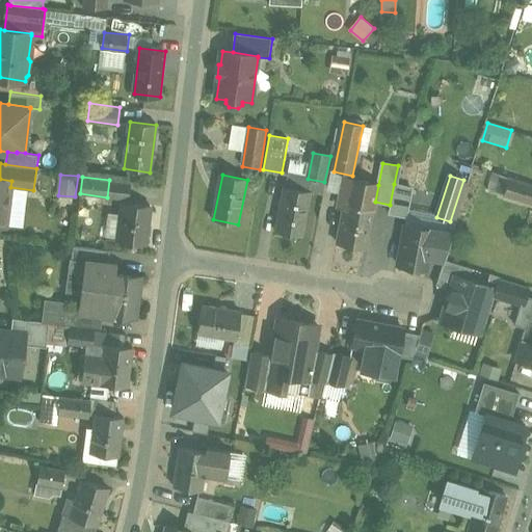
[(0,179),(0,224),(6,225),(10,187),(11,181),(0,179)]
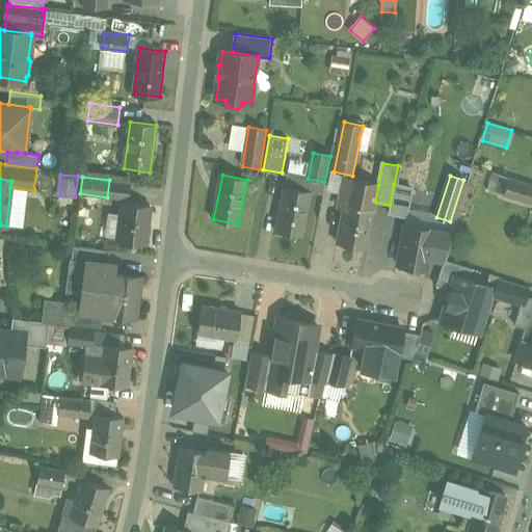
[(378,185),(351,180),(350,181),(345,180),(339,206),(345,207),(338,244),(366,249),(375,202),(378,185)]
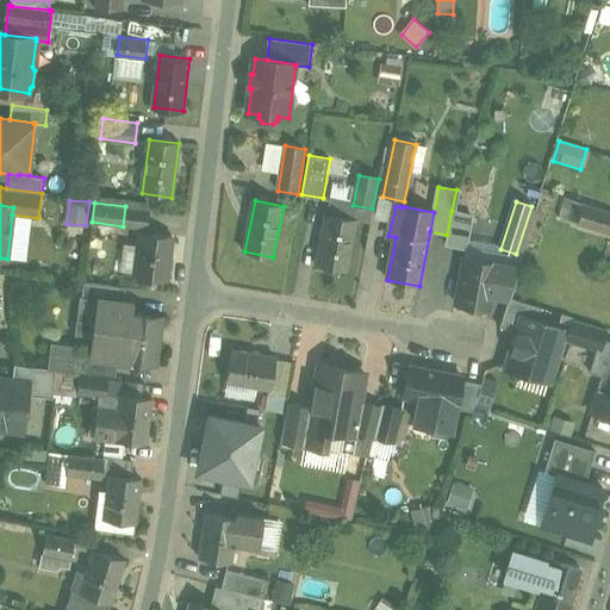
[(609,215),(586,207),(580,226),(609,236),(609,215)]
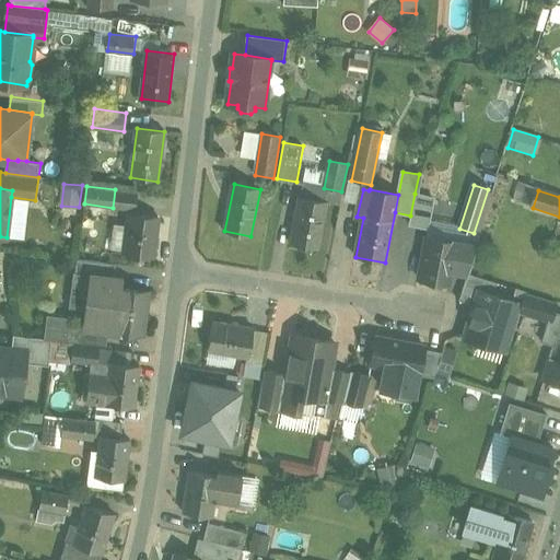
[(409,224),(428,229),(434,197),(415,194),(410,216),(409,224)]
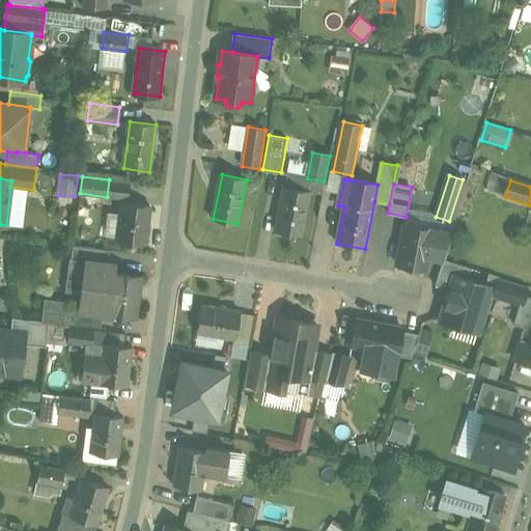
[(310,192),(285,187),(277,231),(302,236),(310,192)]
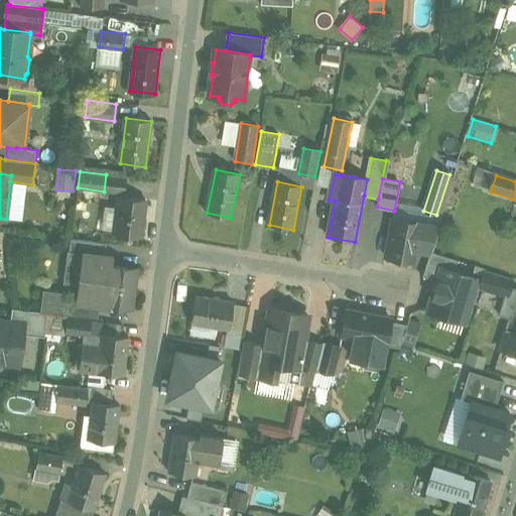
[(146,200),(120,196),(115,234),(142,238),(146,200)]
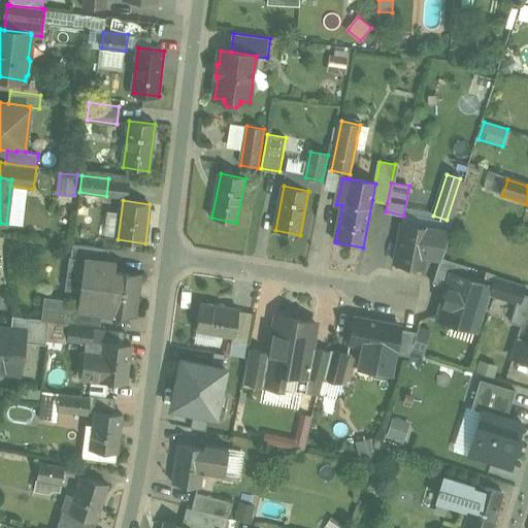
[(447,220),(433,216),(429,229),(430,229),(426,254),(441,257),(453,222),(447,220)]
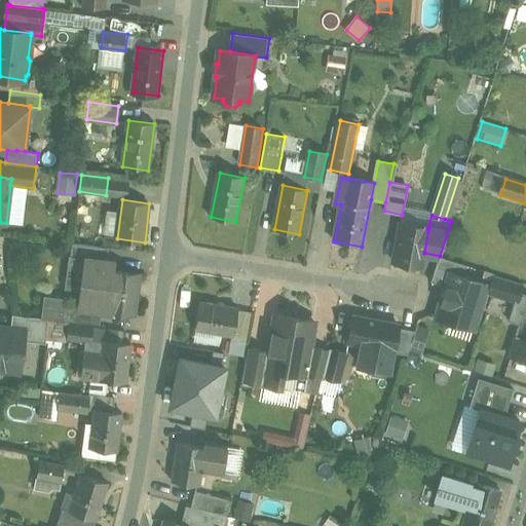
[(427,228),(402,224),(395,262),(421,267),(424,253),(428,228),(427,228)]
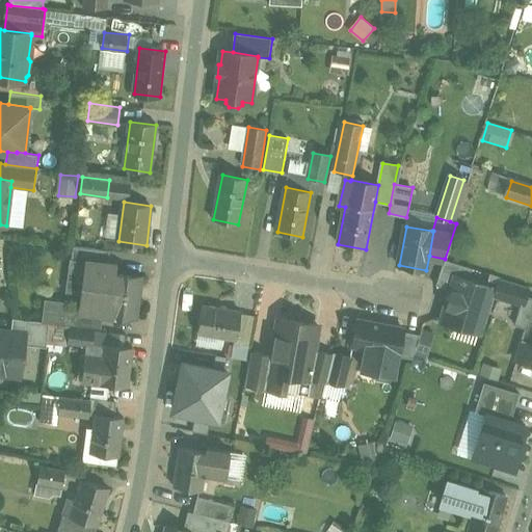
[(107,250),(74,246),(72,259),(85,261),(86,260),(105,262),(107,250)]
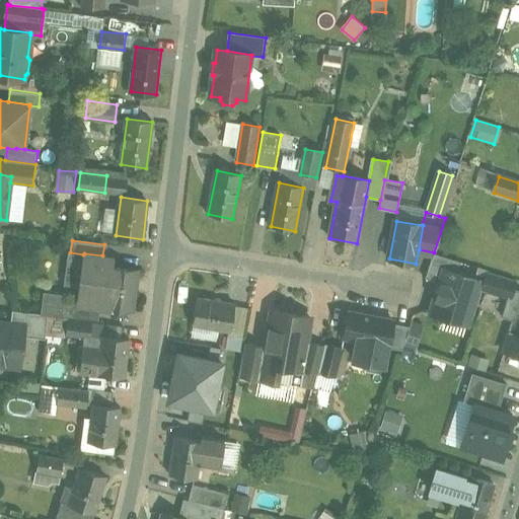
[(102,255),(84,253),(83,254),(78,299),(78,302),(101,305),(135,309),(140,269),(114,266),(115,257),(102,255)]
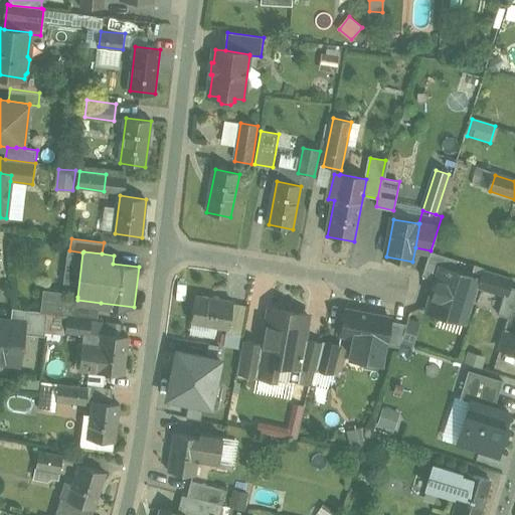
[(458,260),(431,251),(422,277),(439,282),(443,269),(454,272),(458,260)]
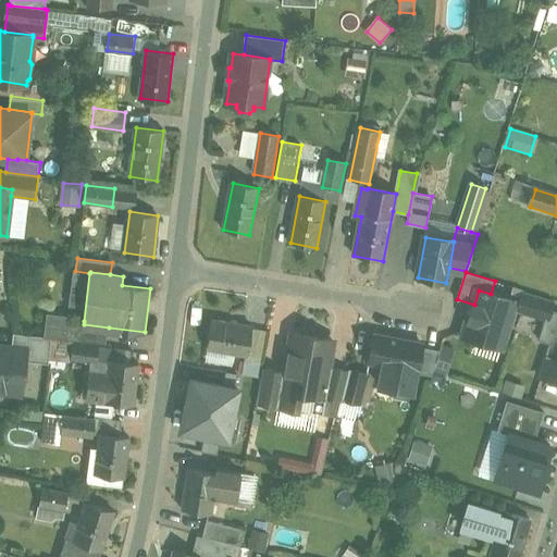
[(491,294),(479,291),(474,305),(465,336),(502,348),(516,301),(491,294)]
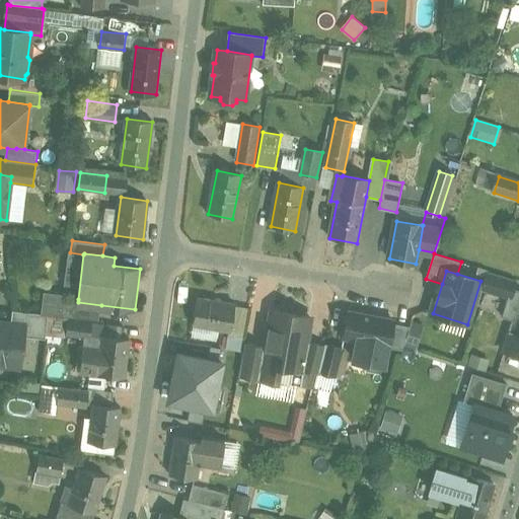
[(498,276),(488,273),(483,290),(493,294),(498,276)]
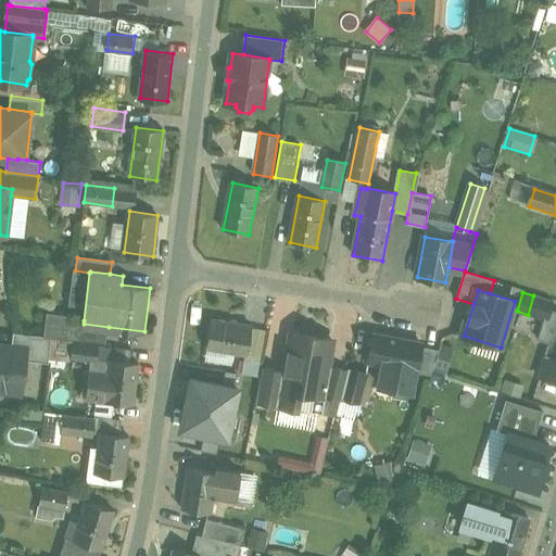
[(554,302),(533,295),(528,315),(545,320),(548,320),(552,310),(554,302)]
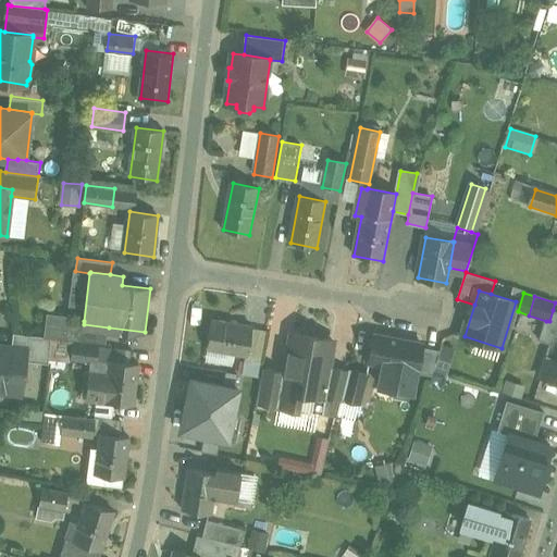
[(556,311),(553,310),(549,321),(546,321),(540,341),(551,343),(541,375),(556,380),(556,311)]
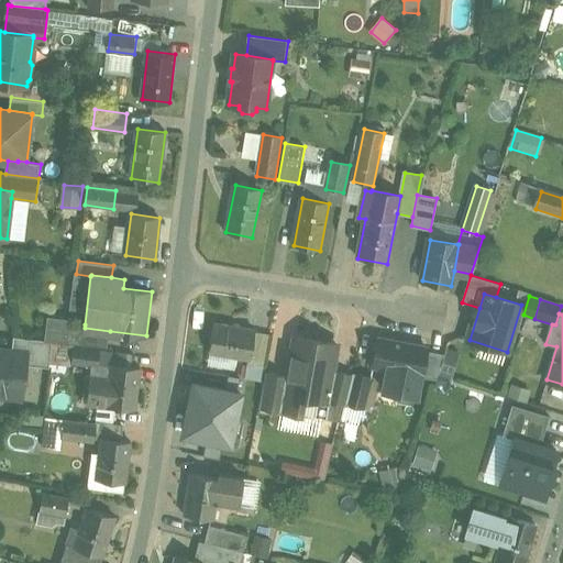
[(68,343),(72,320),(47,318),(45,341),(53,342),(68,343)]
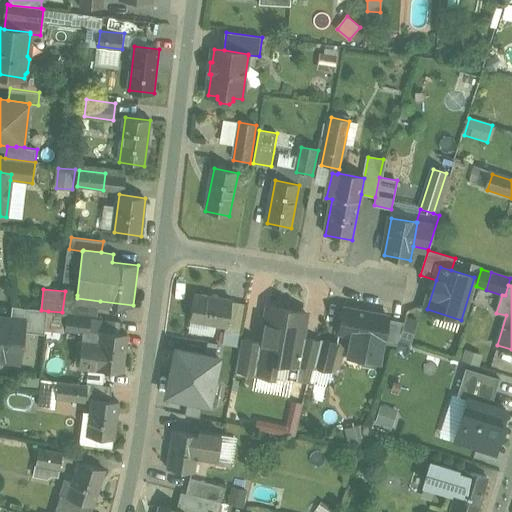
[(100,301),(77,298),(77,295),(67,293),(64,312),(98,316),(100,301)]
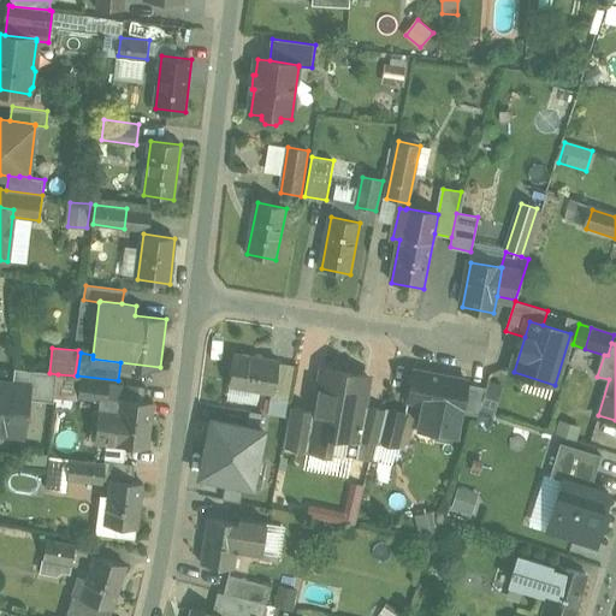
[(280,362),(236,354),(230,385),(274,394),(280,362)]
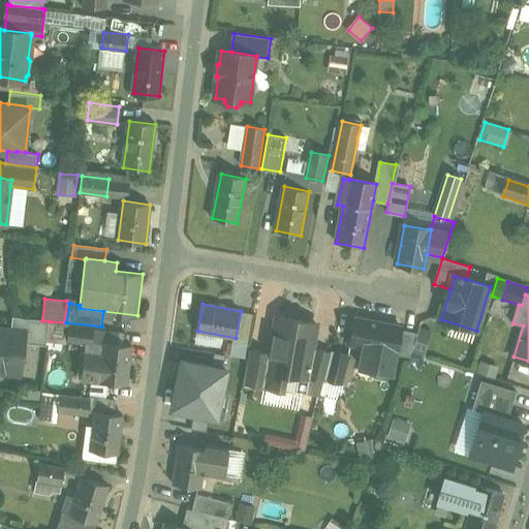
[(42,320),(13,316),(11,332),(25,334),(24,343),(47,346),(50,321),(42,320)]
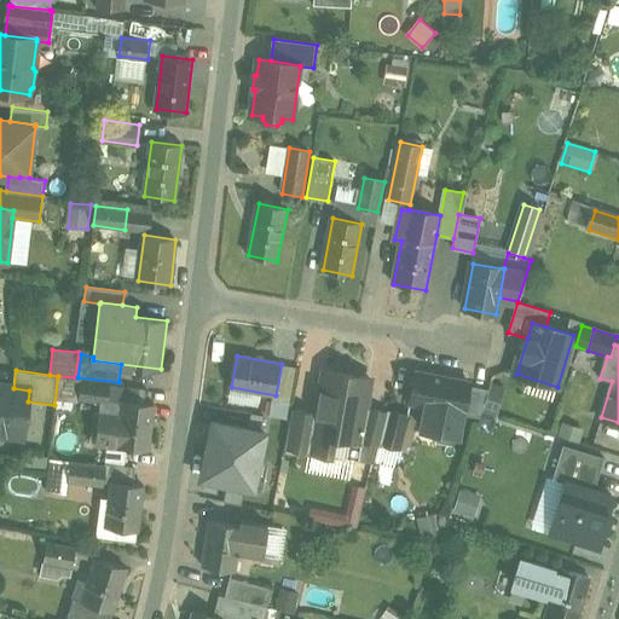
[(370,379),(325,371),(318,415),(311,414),(304,451),(359,462),(371,411),(365,410),(370,379)]
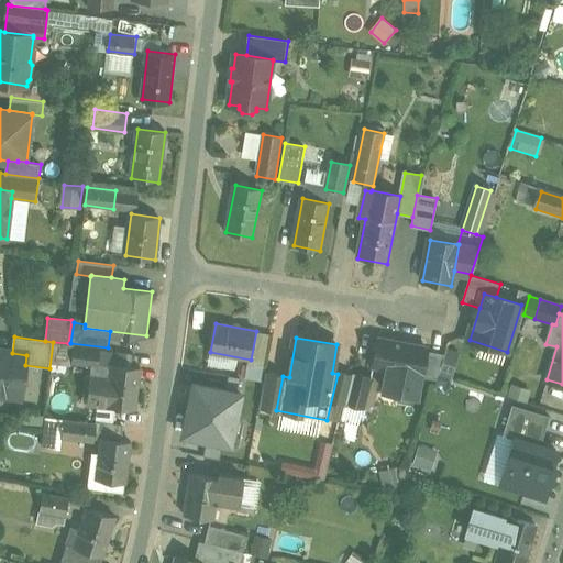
[(428,349),(381,339),(375,365),(389,368),(385,389),(418,396),(421,376),(427,352),(428,349)]
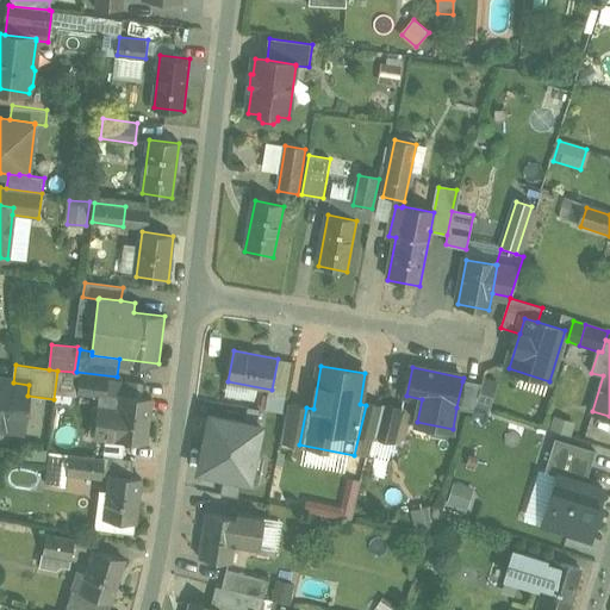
[(110,378),(82,375),(80,396),(107,398),(107,393),(110,378)]
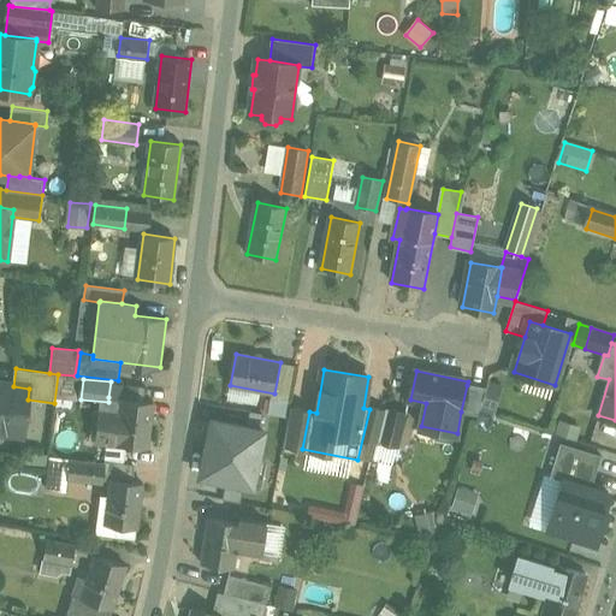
[(147,386),(111,381),(108,397),(122,400),(122,398),(146,401),(147,386)]
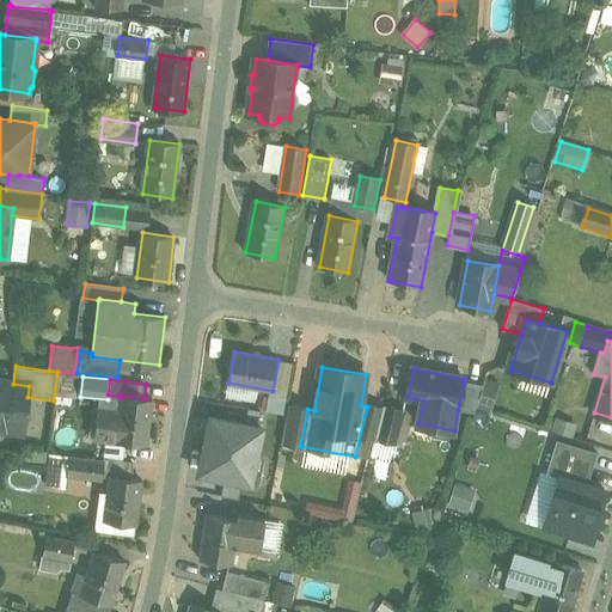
[(499,384),(485,380),(477,408),(490,411),(499,384)]
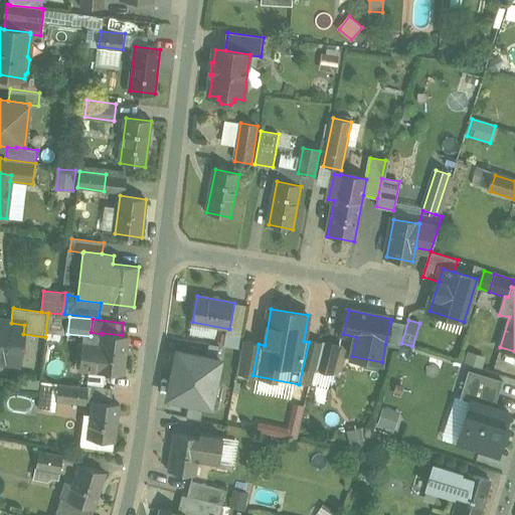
[(11,323),(0,321),(0,360),(20,363),(23,334),(24,325),(11,323)]
